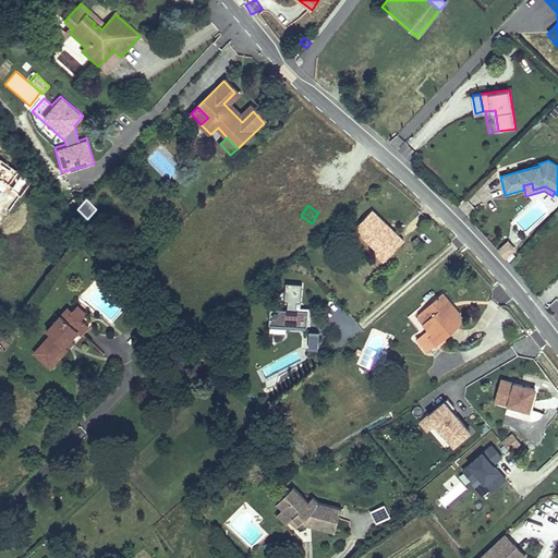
[(354,228),(379,252),(386,258),(403,241),(372,210),(354,228)]
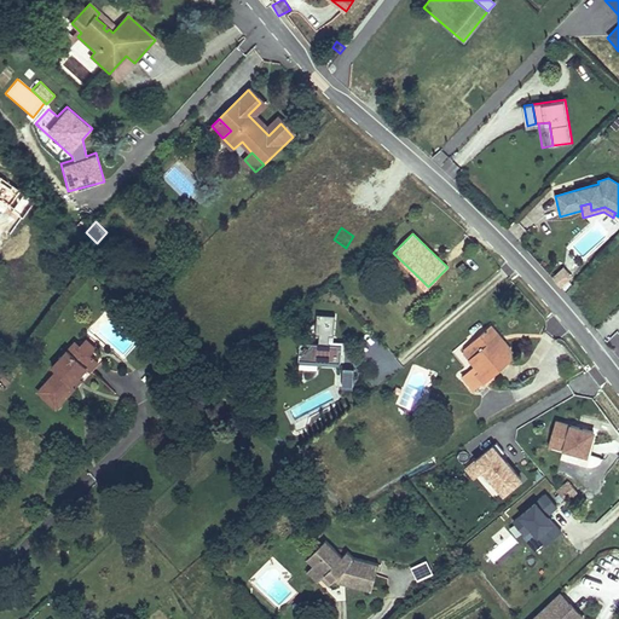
[(573,277),(565,266),(551,277),(556,282),(561,287),(573,277)]
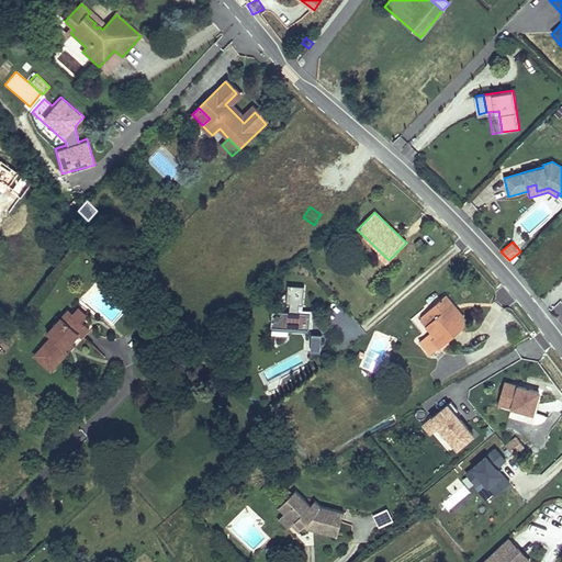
[(382,254),(380,256),(386,262),(389,260),(382,254)]
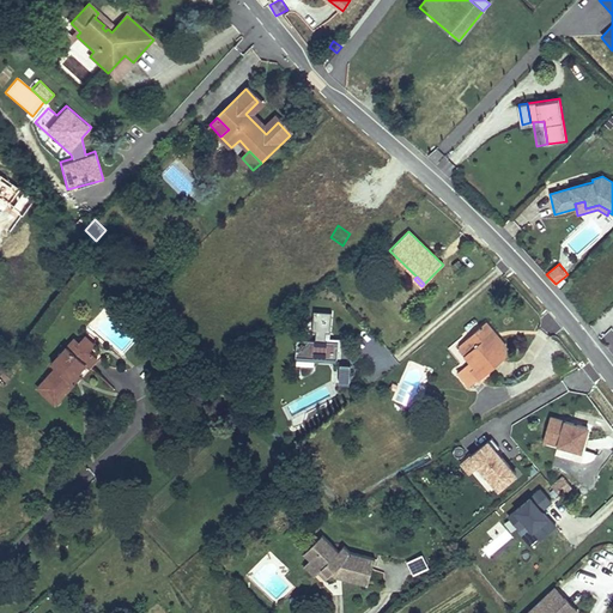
[(466,339),(477,353),(468,360),(473,366),(471,370),(479,380),(504,358),(505,345),(499,338),(496,341),(493,338),(497,335),(486,322),(466,339)]
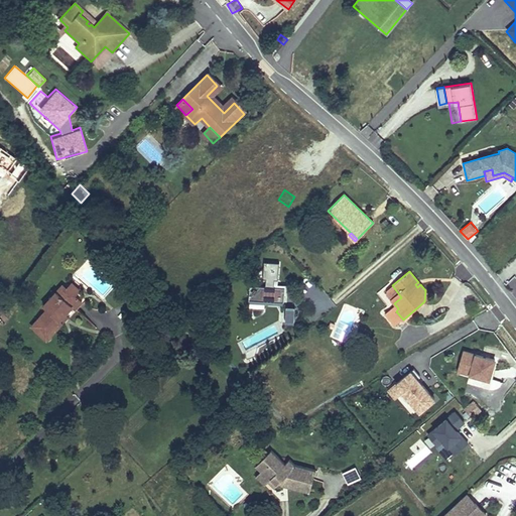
[(73,281),(68,287),(76,295),(82,289),(73,281)]
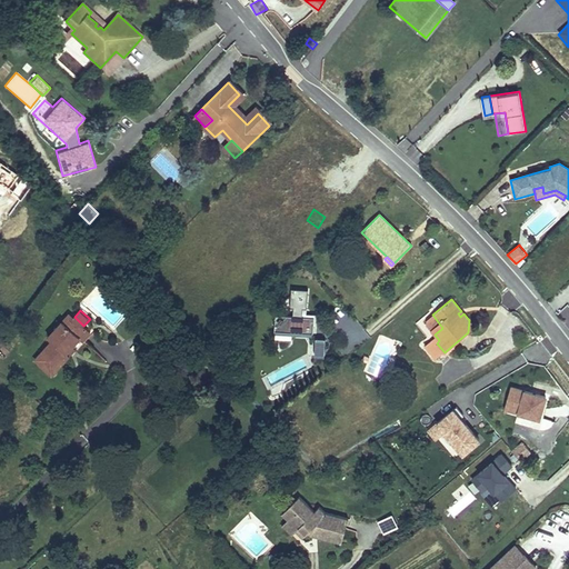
[(68,323),(75,317),(70,313),(63,320),(68,323)]
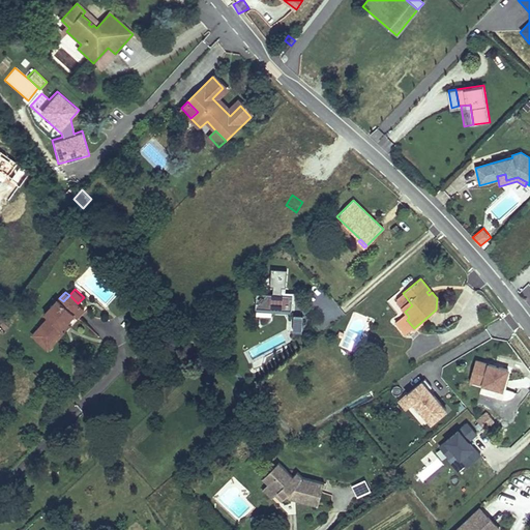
[(292,294),(257,292),(256,306),(291,308),(292,294)]
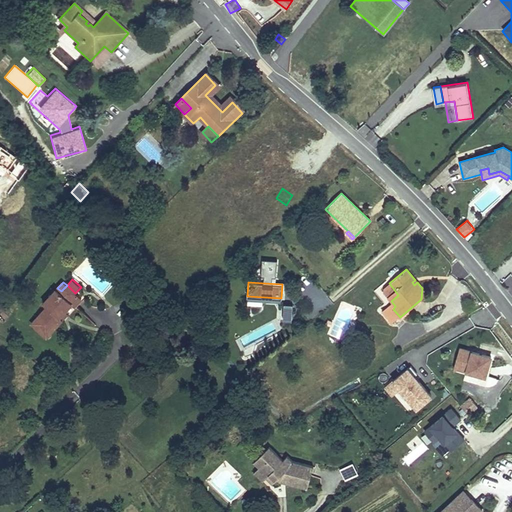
[(389,283),(386,286),(392,293),(388,297),(391,301),(398,295),(389,283)]
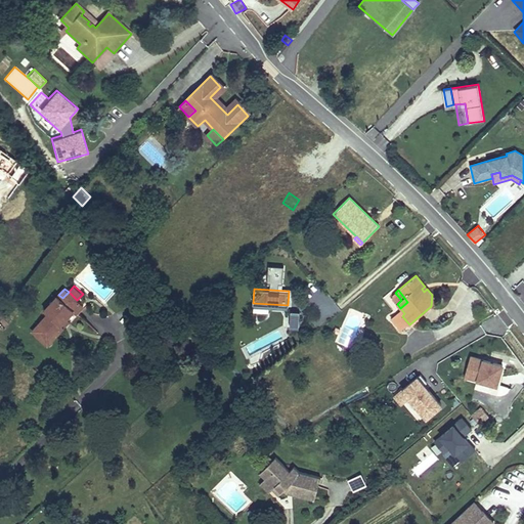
[(49,313),(33,332),(47,345),(63,326),(58,322),(62,318),(64,320),(67,318),(73,311),(76,314),(83,306),(77,300),(69,292),(62,298),(58,295),(45,309),(49,313)]
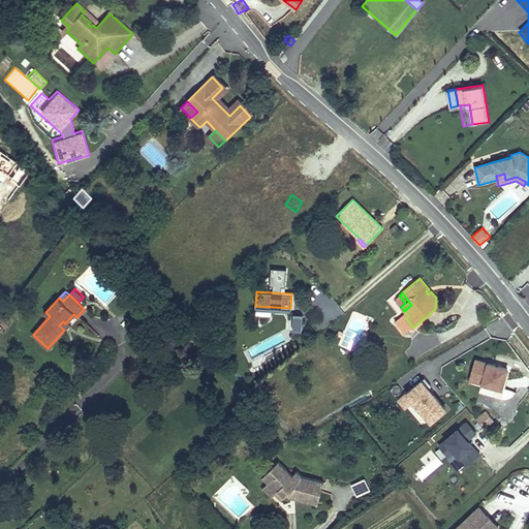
[(302,313),(293,312),(291,331),(301,331),(302,313)]
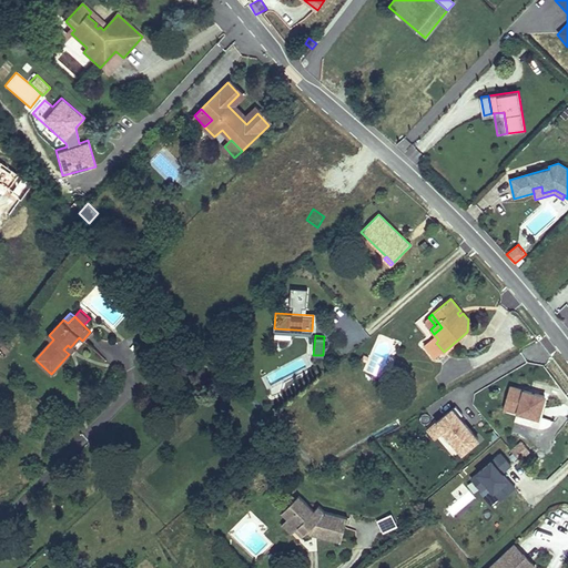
[(369,372),(383,377),(391,357),(377,353),(369,372)]
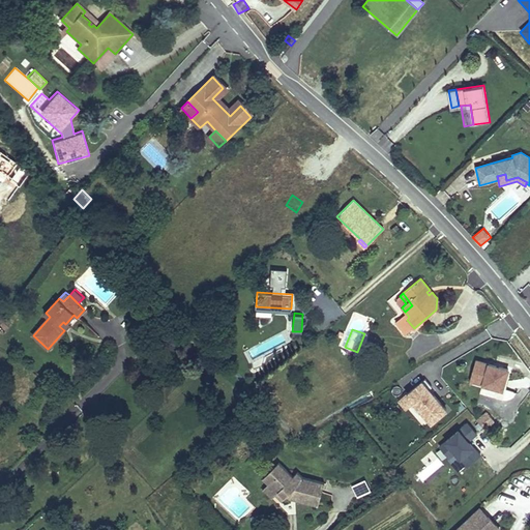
[(482,377),(487,383),(474,392),(484,406),(528,377),(526,374),(524,376),(516,364),(498,376),(494,369),(482,377)]
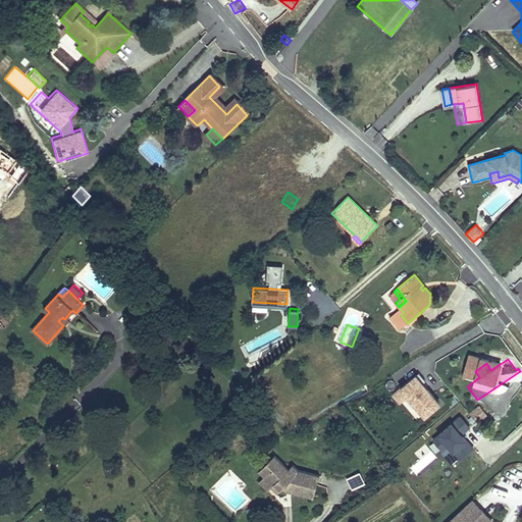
[(416,372),(393,393),(419,422),(441,402),(416,372)]
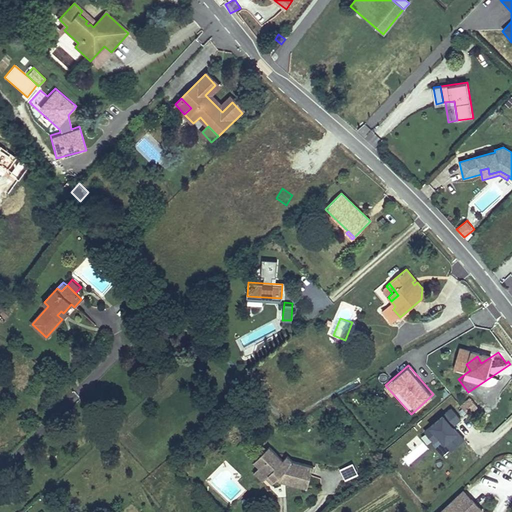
[(472,398),(461,404),(467,415),(478,409),(472,398)]
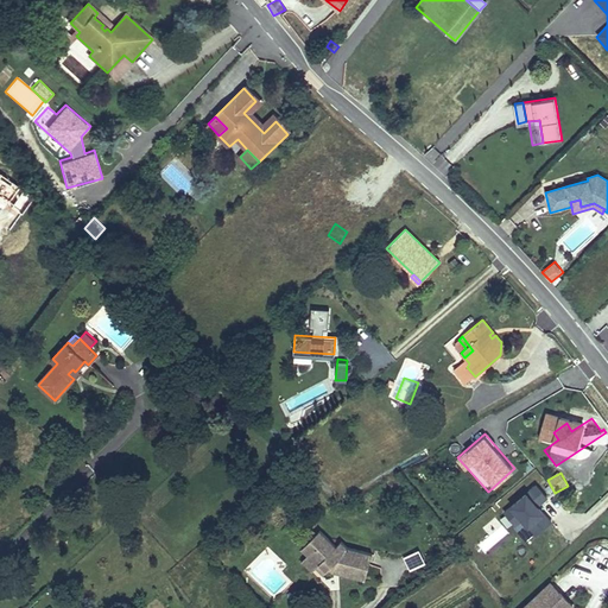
[(530,542),(555,523),(540,504),(549,498),(538,483),(505,508),(530,542)]
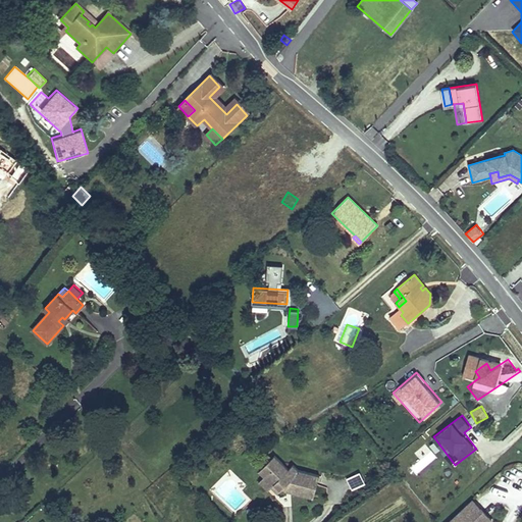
[(265,465),(270,470),(264,476),(272,484),(270,486),(271,487),(277,493),(282,488),(284,490),(313,499),(319,476),(298,470),(293,465),(289,469),(274,455),(265,465)]
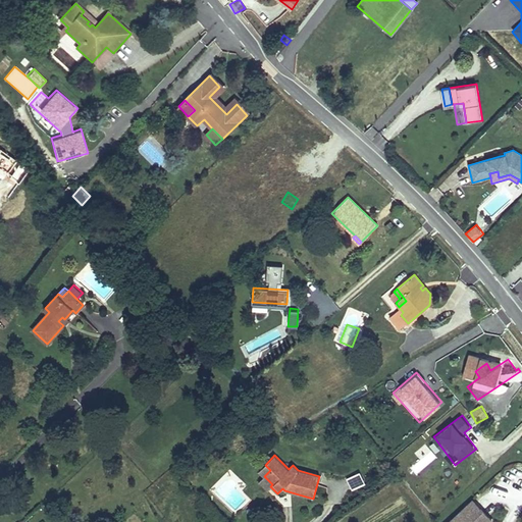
[(270,470),(265,465),(259,471),(264,476),(270,470)]
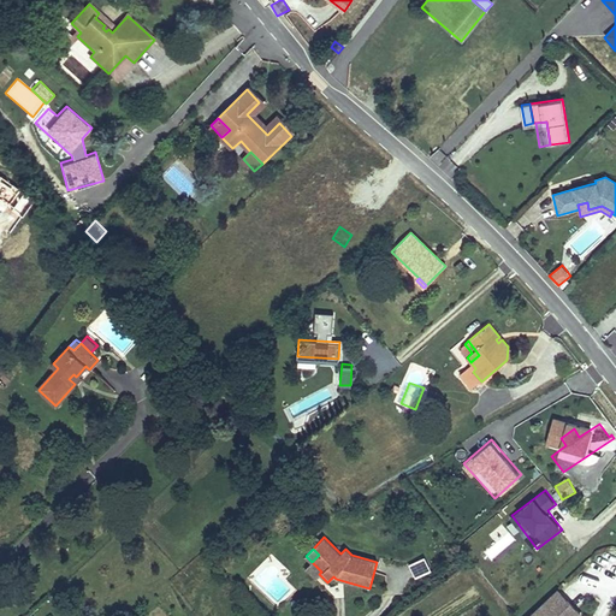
[(426,557),(409,564),(415,578),(432,570),(426,557)]
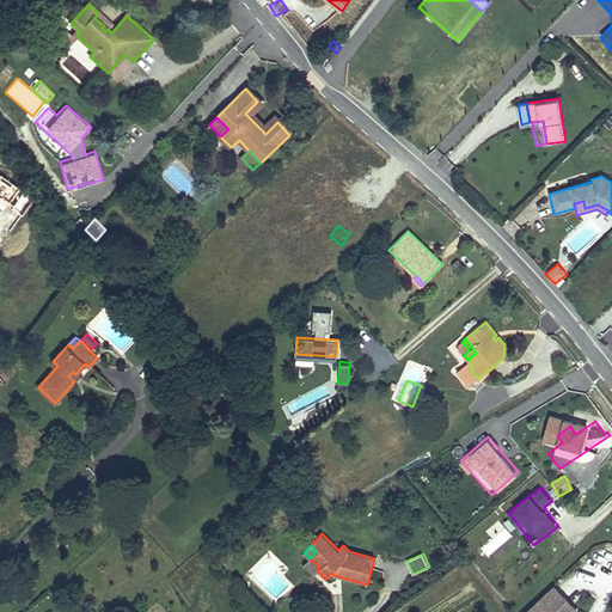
[(319,568),(310,558),(304,564),(313,576),(318,571),(317,570),(319,568)]
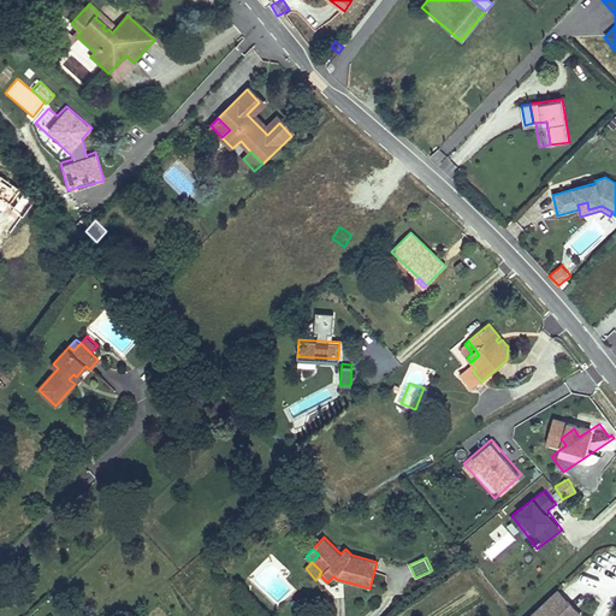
[(579,615),(581,615),(557,588),(527,615),(579,615)]
